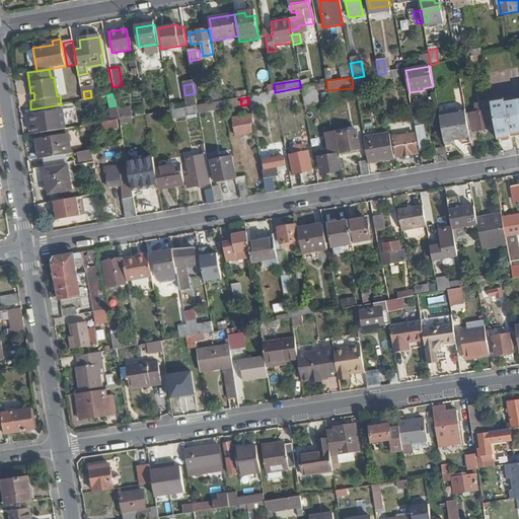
[(518,137),(518,115),(517,100),(505,103),(505,100),(491,102),(498,141),(518,137)]
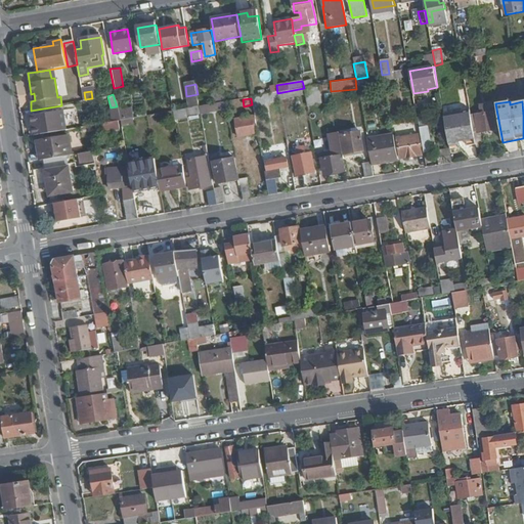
[(227,116),(225,102),(200,106),(201,115),(221,111),(222,117),(227,116)]
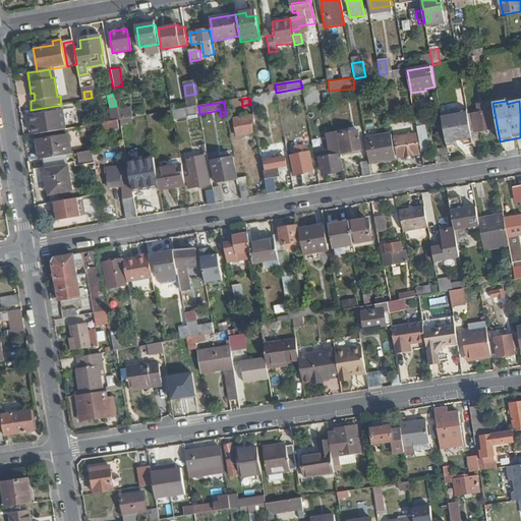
[(494,128),(490,112),(489,110),(488,104),(480,105),(481,113),(467,115),(472,143),(473,147),(479,146),(477,131),(494,128)]
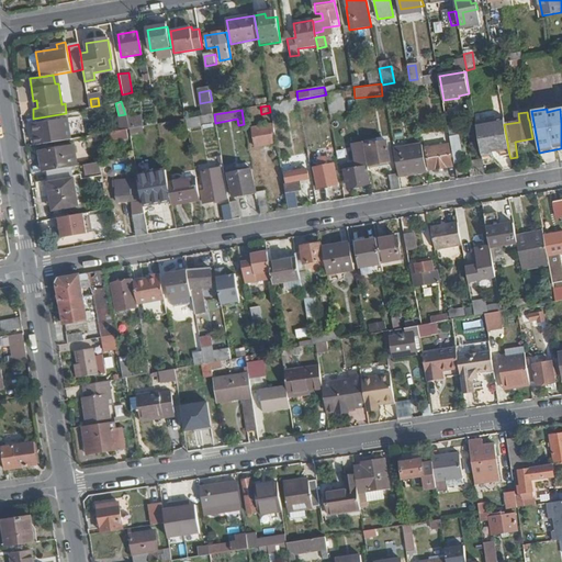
[(72,139),(68,117),(35,124),(37,139),(41,139),(42,145),(72,139)]
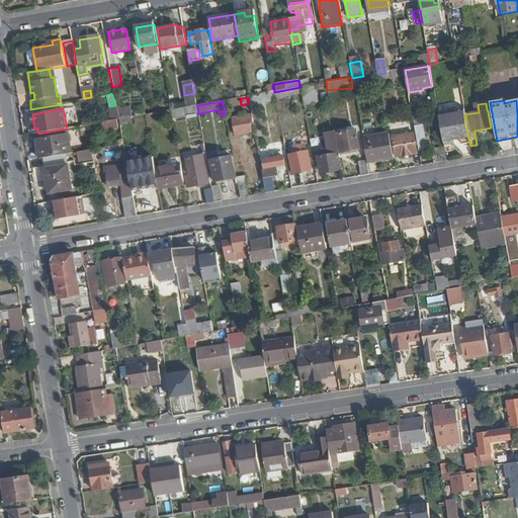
[(464,114),(463,109),(438,113),(444,148),(454,146),(453,133),(459,132),(461,144),(469,143),(464,114)]
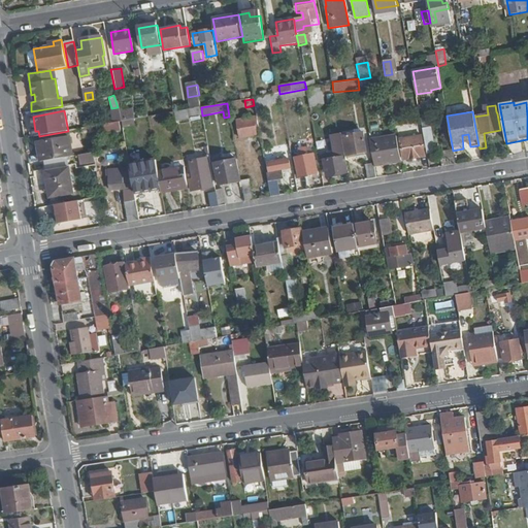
[(260,135),(256,112),(243,114),(244,119),(236,120),(239,138),(260,135)]
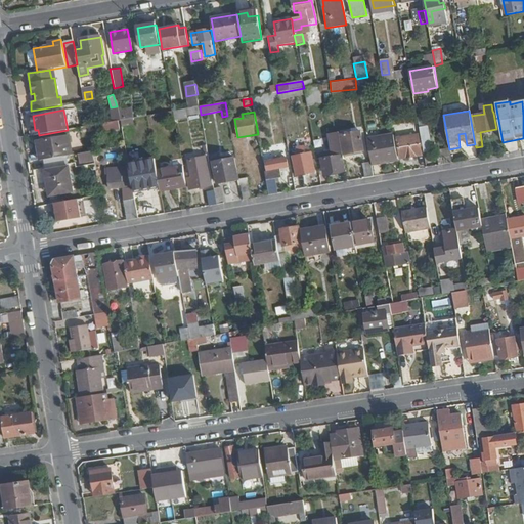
[(121,128),(120,121),(104,124),(106,131),(121,128)]
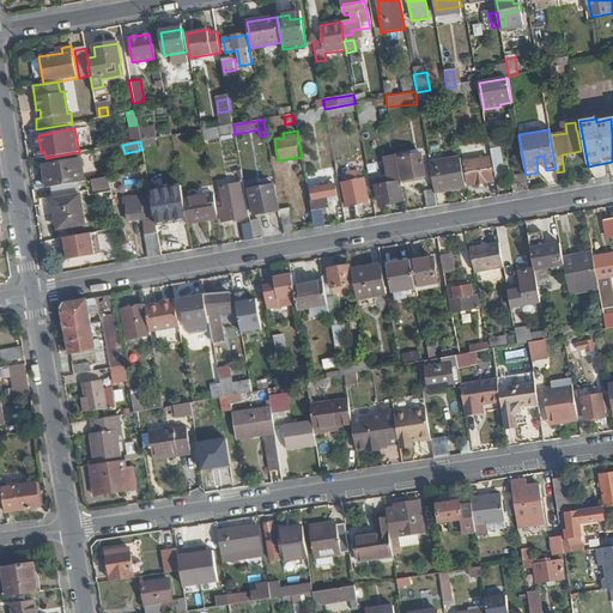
[(507,178),(501,147),(491,150),(496,180),(507,178)]
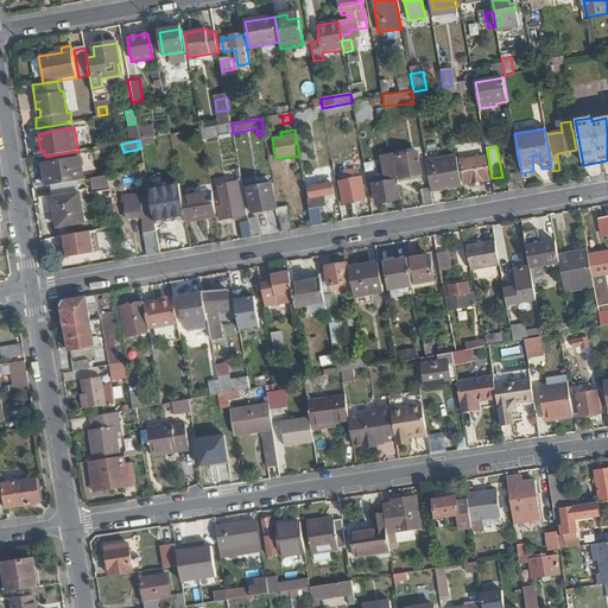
[(422,176),(418,153),(393,158),(398,181),(422,176)]
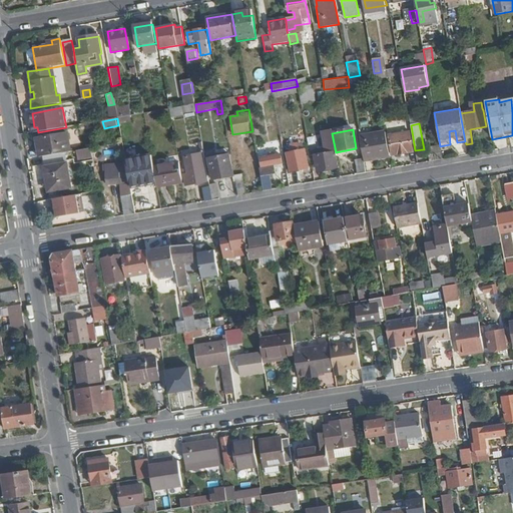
[(332,133),(332,130),(322,132),(325,153),(314,156),(317,172),(338,168),(336,152),(332,133)]
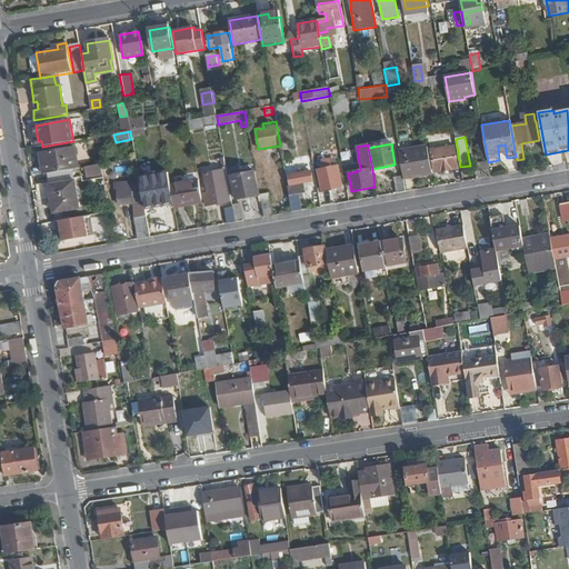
[(457,169),(453,146),(429,150),(433,173),(457,169)]
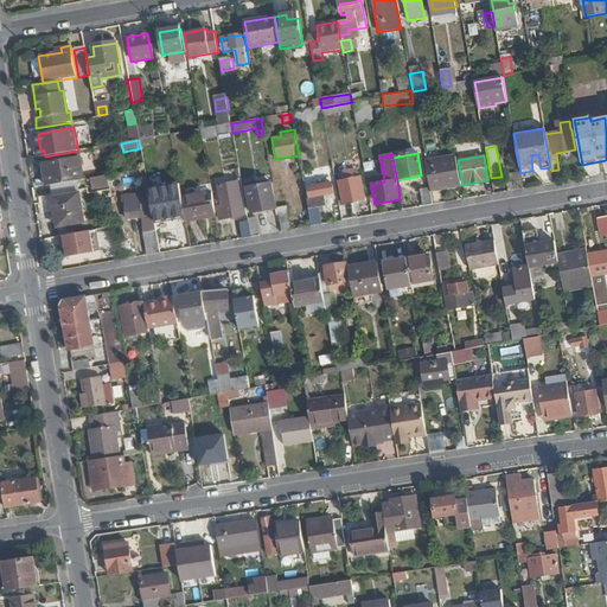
[(460,185),(455,158),(426,163),(430,191),(460,185)]
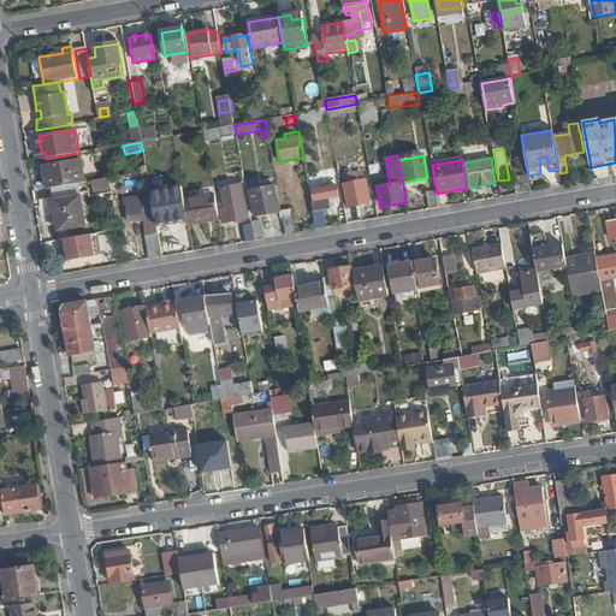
[(86,183),(82,161),(45,167),(48,189),(86,183)]
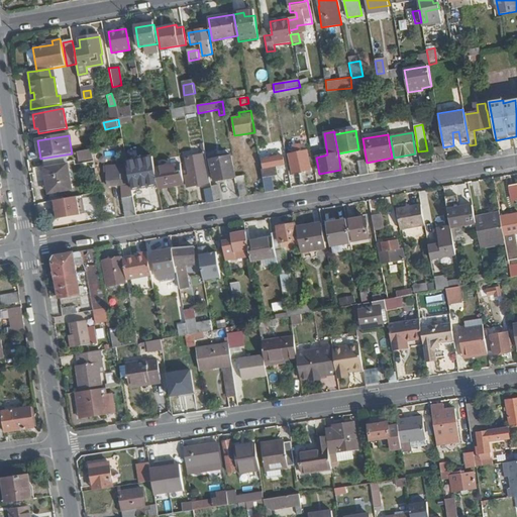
[(309,171),(306,151),(300,152),(299,144),(292,146),(294,153),(288,154),(292,175),(309,171)]
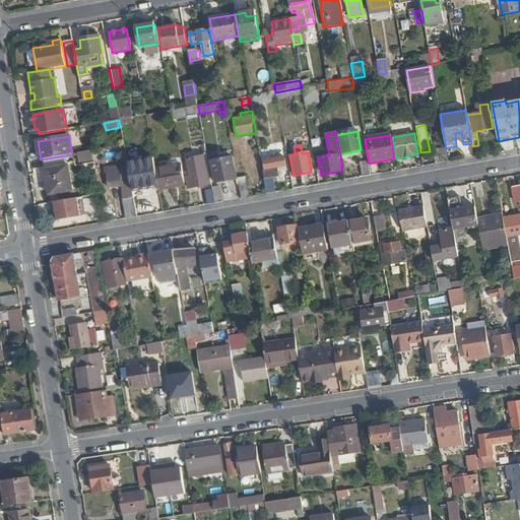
[(92,159),(90,150),(76,153),(78,161),(92,159)]
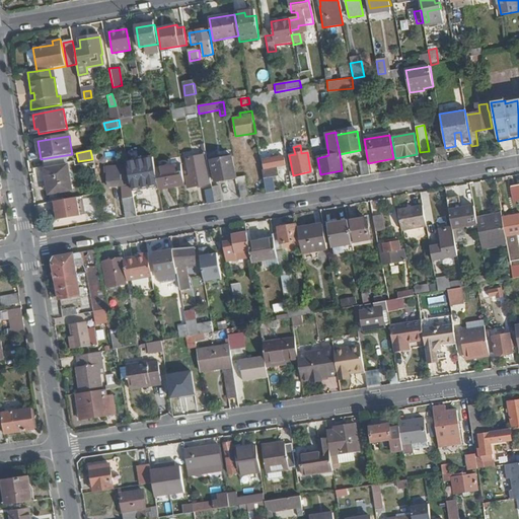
[(211,183),(209,173),(208,173),(205,156),(188,159),(191,177),(188,178),(189,188),(211,183)]
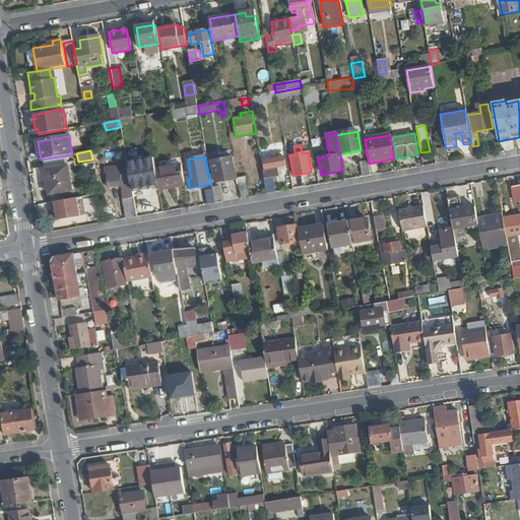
[(237,180),(233,157),(220,159),(219,156),(211,158),(215,184),(237,180)]
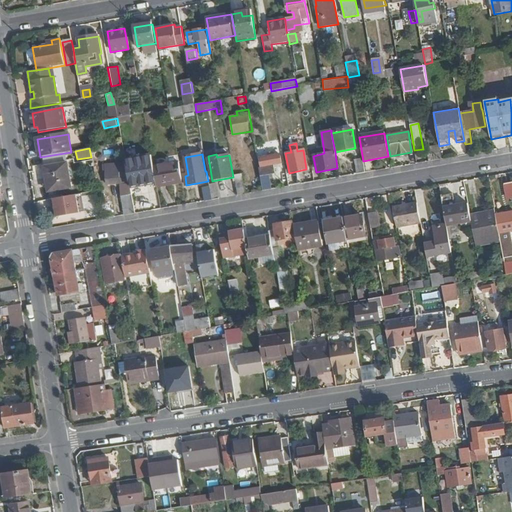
[(270,190),(266,167),(282,164),(281,156),(260,159),(261,167),(258,168),(263,192),(270,190)]
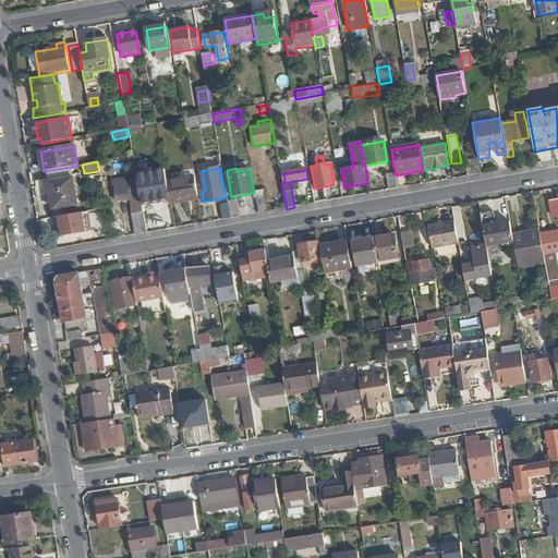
[(166,183),(164,171),(136,176),(141,204),(169,199),(166,183)]
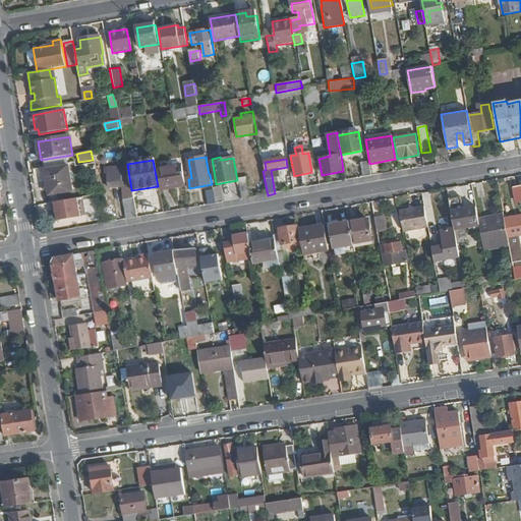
[(371,177),(369,164),(360,166),(362,178),(371,177)]
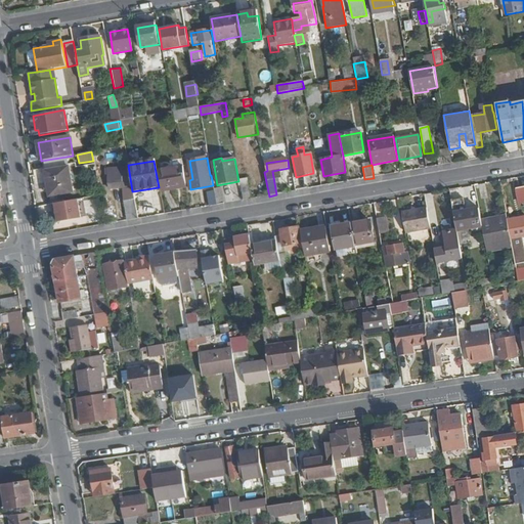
[(73,192),(69,167),(46,170),(50,197),(73,192)]
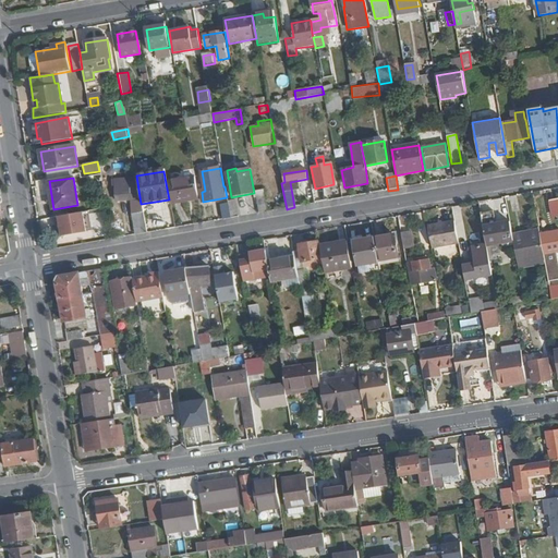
[(198,196),(195,179),(166,183),(169,199),(170,205),(187,202),(187,198),(198,196)]
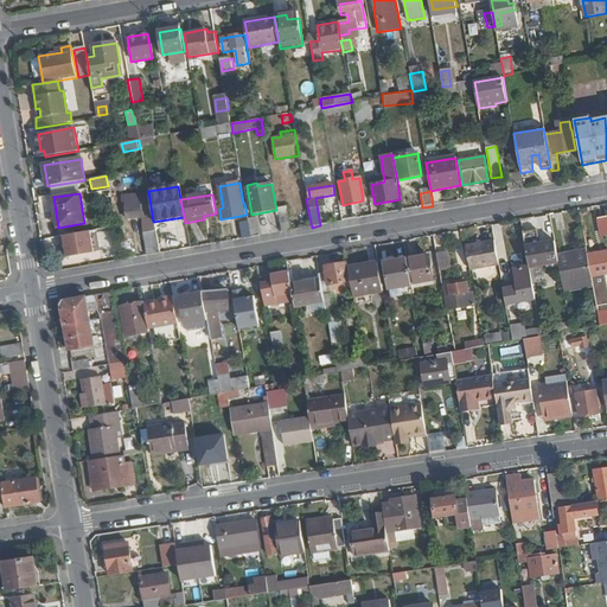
[(142,218),(140,200),(125,202),(126,219),(142,218)]
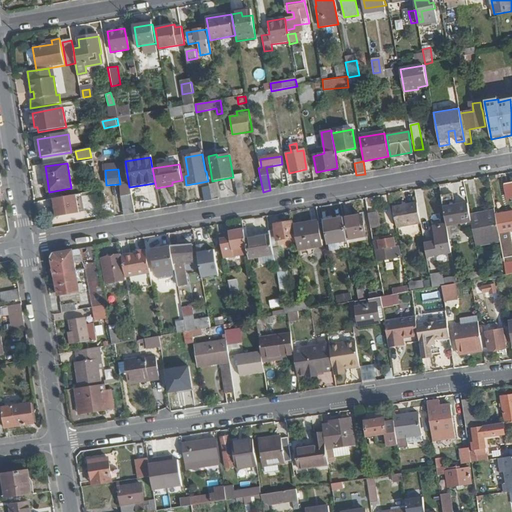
[(296,186),(294,174),(286,175),(288,187),(296,186)]
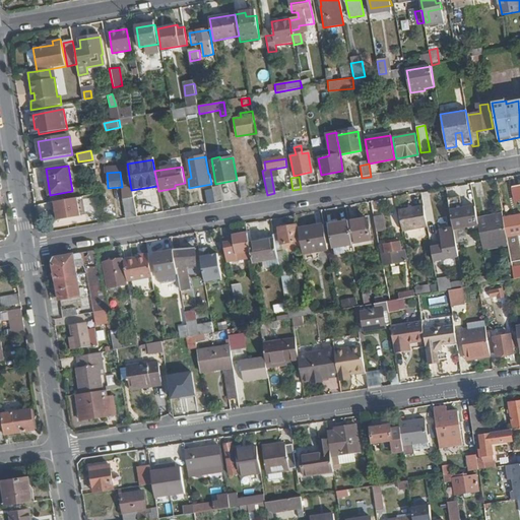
[(248,198),(246,184),(239,185),(241,199),(248,198)]
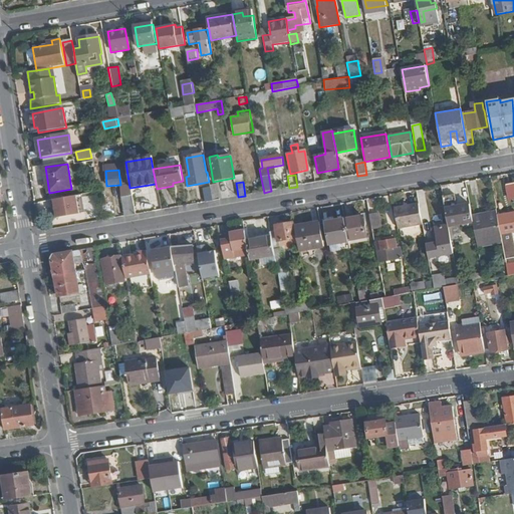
[(220,201),(217,185),(210,186),(211,190),(213,202),(220,201)]
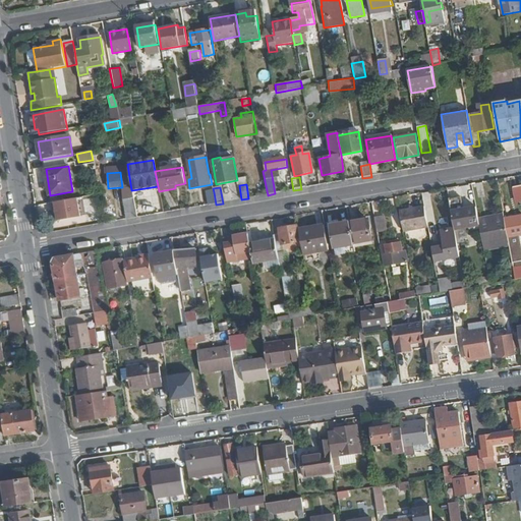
[(216,205),(214,192),(207,193),(209,206),(216,205)]
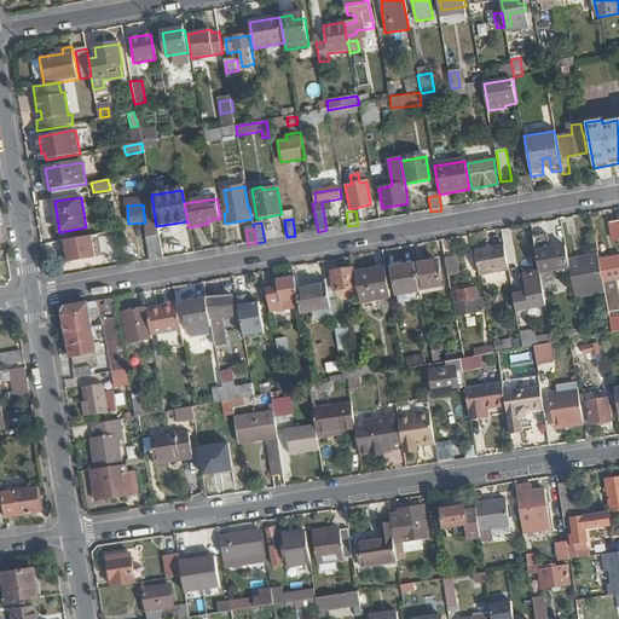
[(91,235),(62,239),(65,261),(94,256),(91,235)]
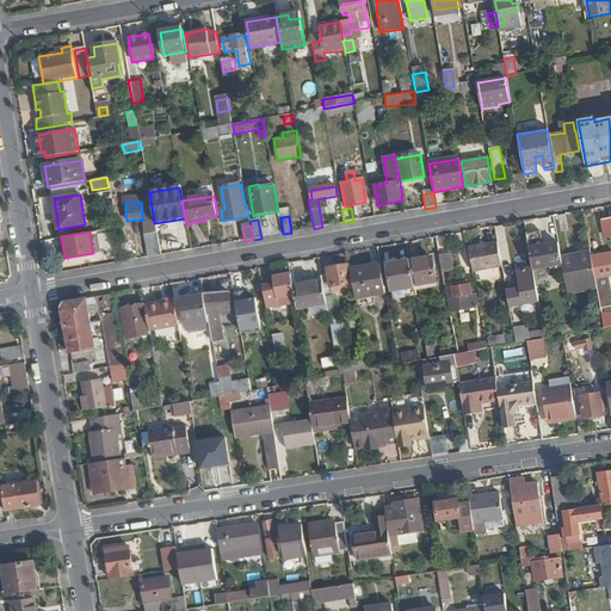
[(561,264),(557,245),(544,247),(542,232),(525,235),(532,270),(562,265),(561,264)]
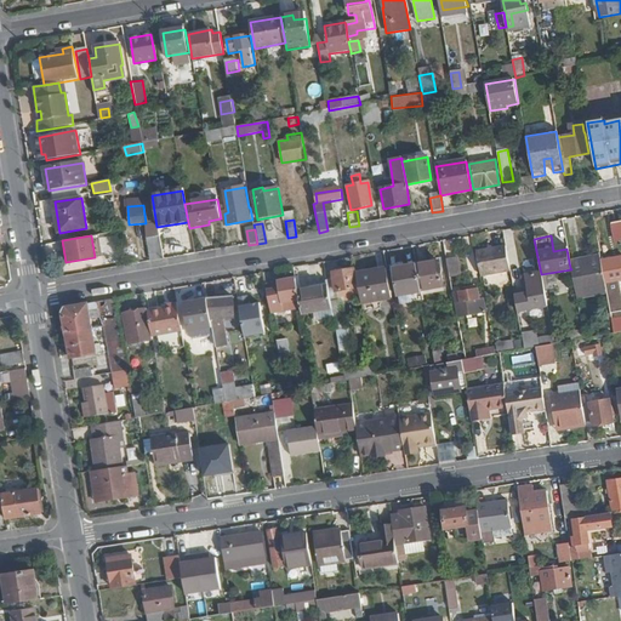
[(163,260),(159,238),(146,240),(149,262),(163,260)]
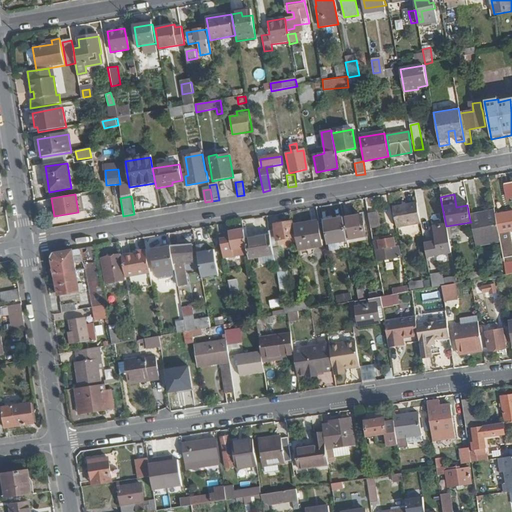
[(420,224),(417,204),(393,209),(396,229),(420,224)]
